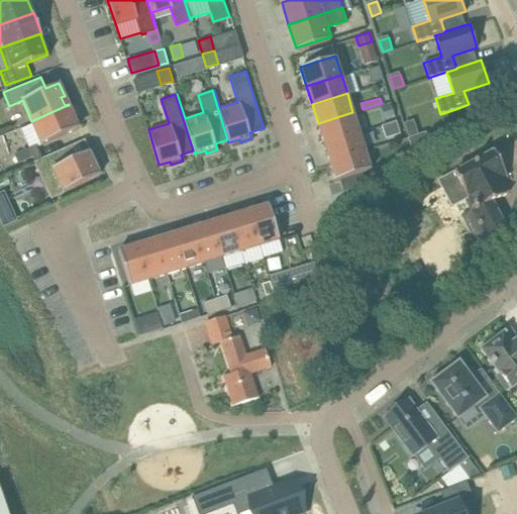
[(65,106),(31,121),(41,143),(79,126),(73,113),(69,115),(65,106)]
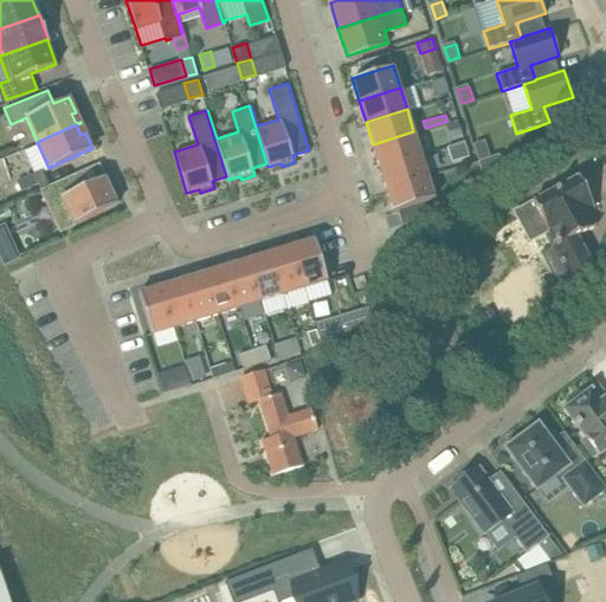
[(413,131),(373,144),(379,166),(420,153),(413,131)]
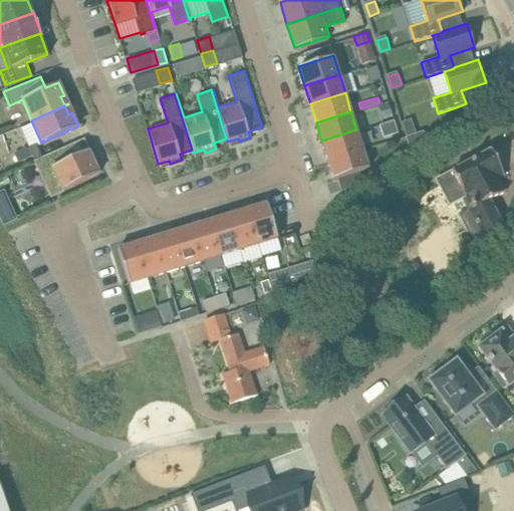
[(413,120),(403,123),(406,135),(407,136),(416,133),(413,120)]
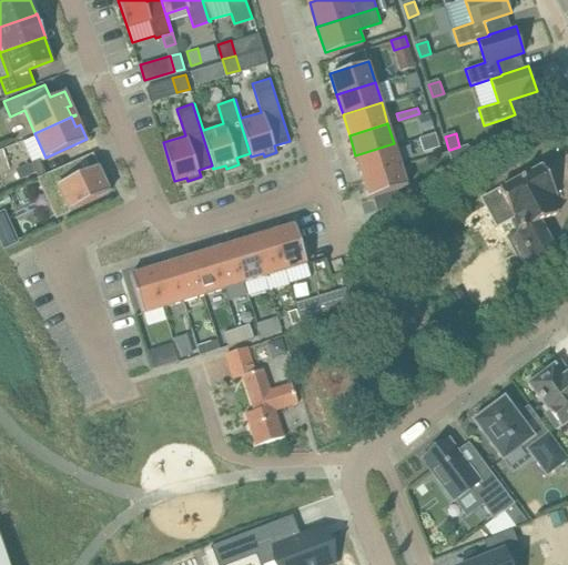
[(394,143),(355,155),(362,175),(401,163),(394,143)]
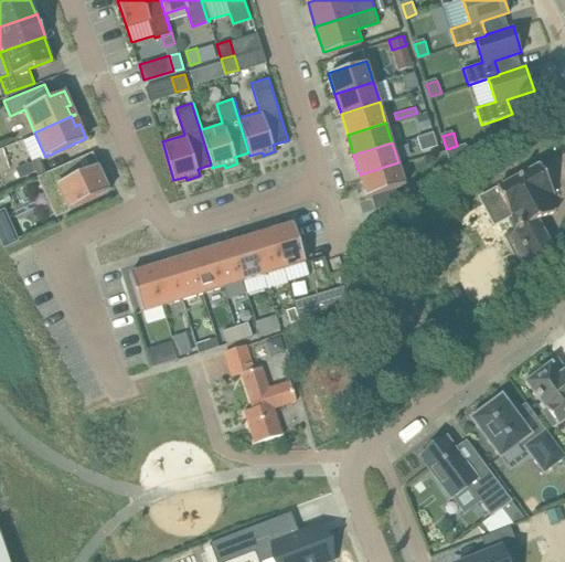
[(457,146),(447,149),(451,162),(470,157),(466,142),(457,146)]
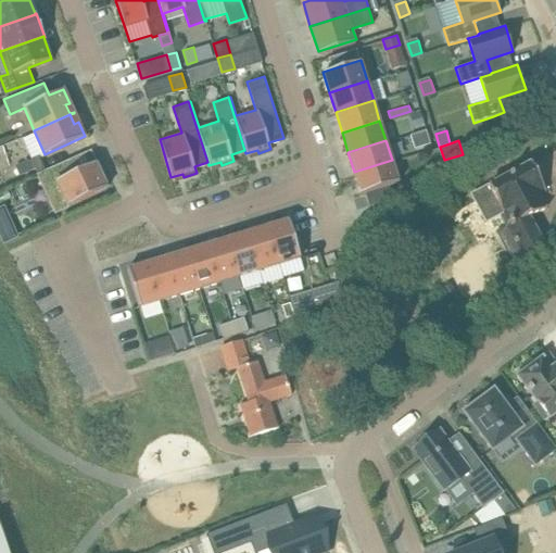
[(45,168),(38,153),(32,156),(38,172),(45,168)]
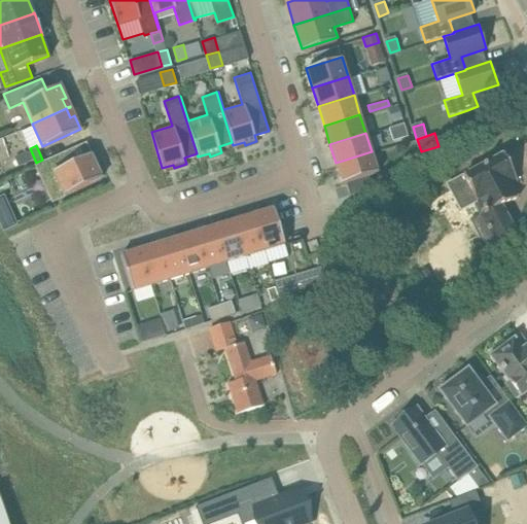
[(72,162),(67,148),(42,160),(36,163),(53,200),(98,178),(94,169),(98,167),(91,153),(72,162)]
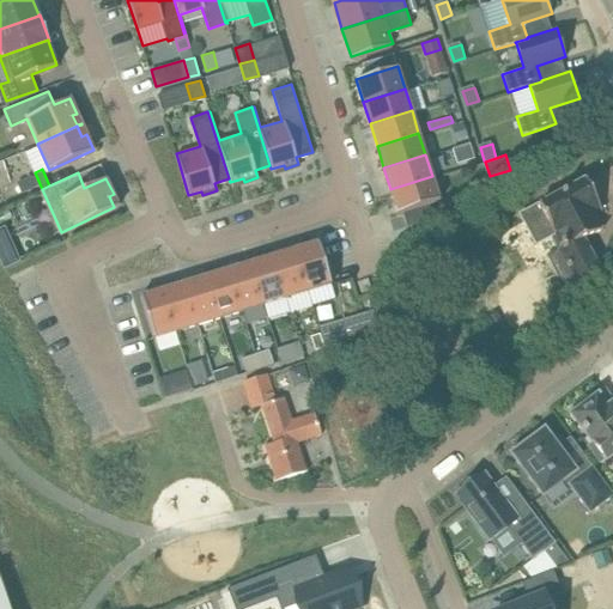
[(432,176),(390,189),(398,212),(402,211),(407,225),(434,217),(429,202),(439,200),(432,176)]
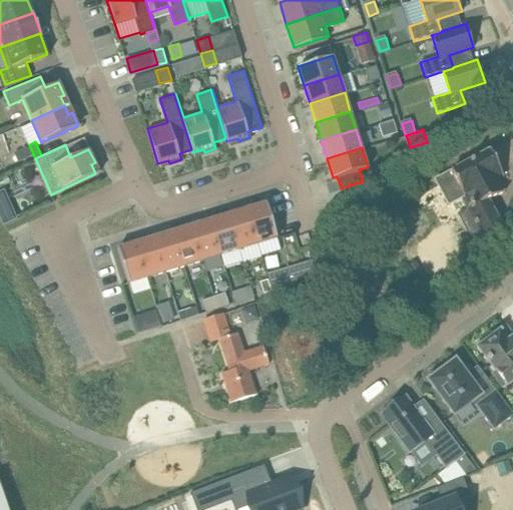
[(490,148),(436,177),(449,201),(464,193),(471,206),(459,212),(474,239),(502,224),(488,198),(505,188),(499,177),(504,174),(490,148)]
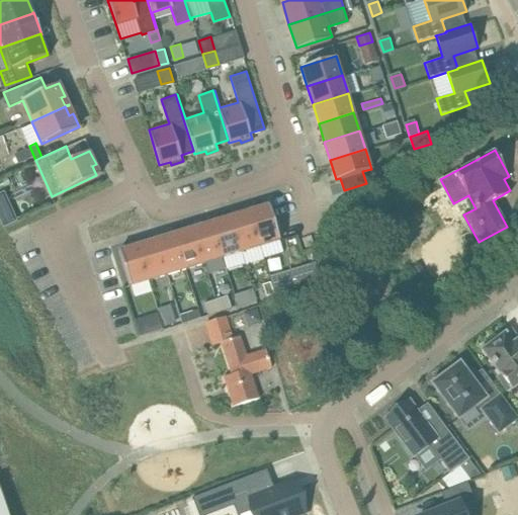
[(269,203),(250,209),(260,245),(279,239),(269,203)]
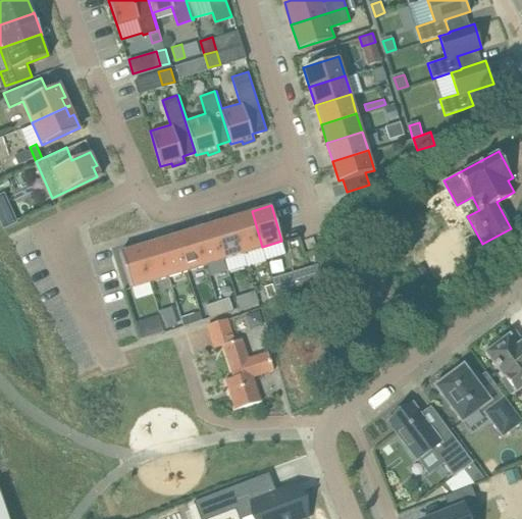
[(12,209),(0,214),(0,220),(3,227),(17,220),(12,209)]
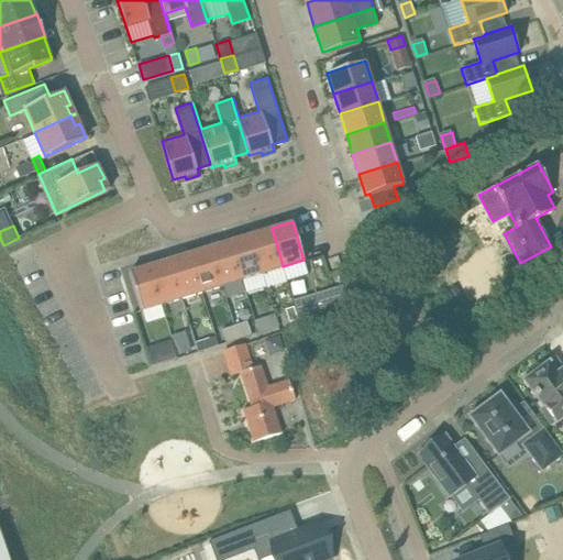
[(272,228),(251,233),(263,272),(283,266),(272,228)]
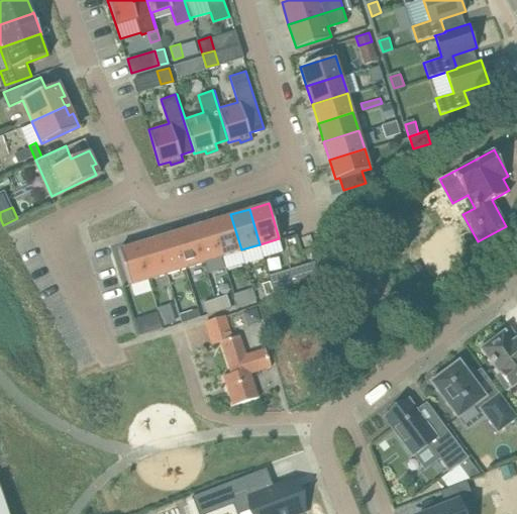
[(230,214),(212,220),(222,255),(241,249),(230,214)]
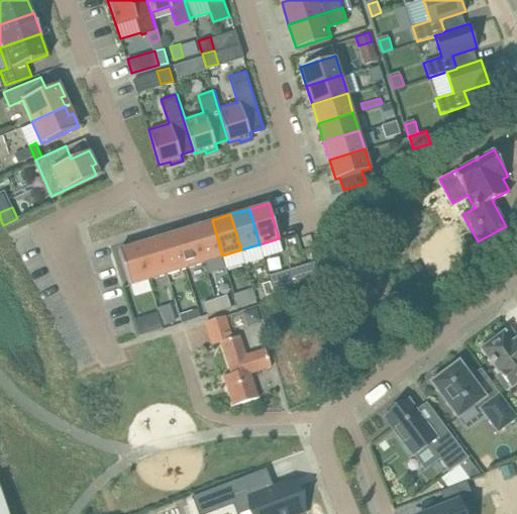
[(212,220),(193,226),(204,261),(222,255),(212,220)]
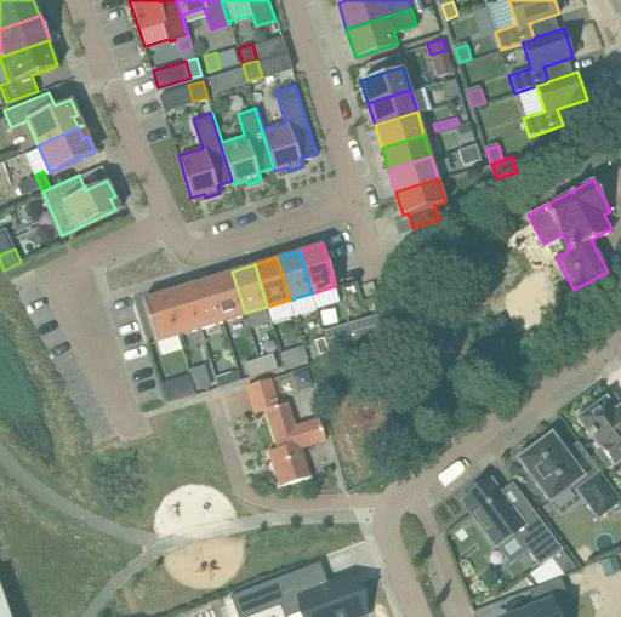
[(232,272),(210,278),(223,320),(245,313),(232,272)]
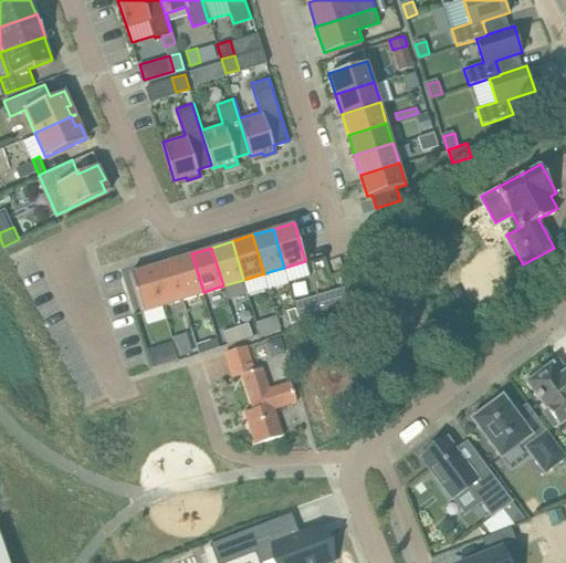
[(191,253),(171,260),(182,299),(203,292),(191,253)]
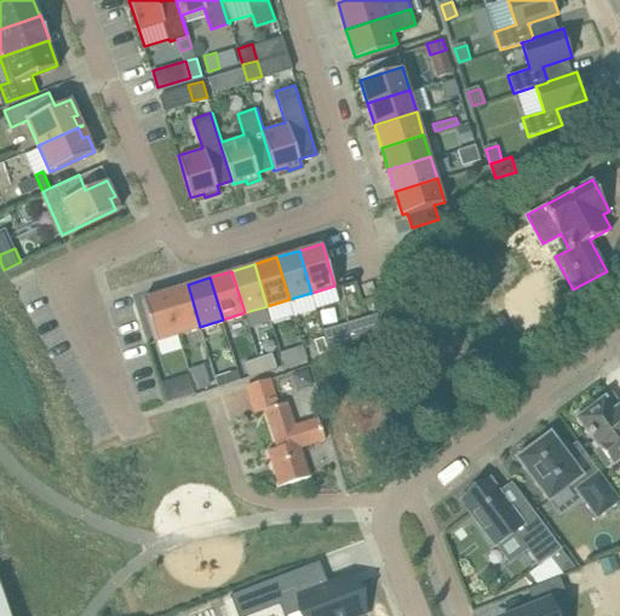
[(372,278),(361,282),(366,294),(377,291),(372,278)]
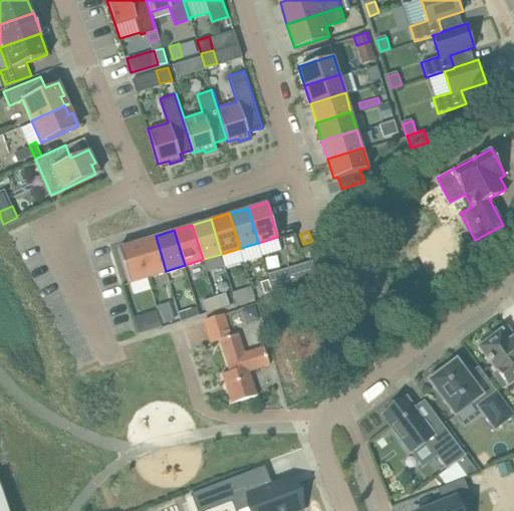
[(156,236),(137,241),(148,276),(166,271),(156,236)]
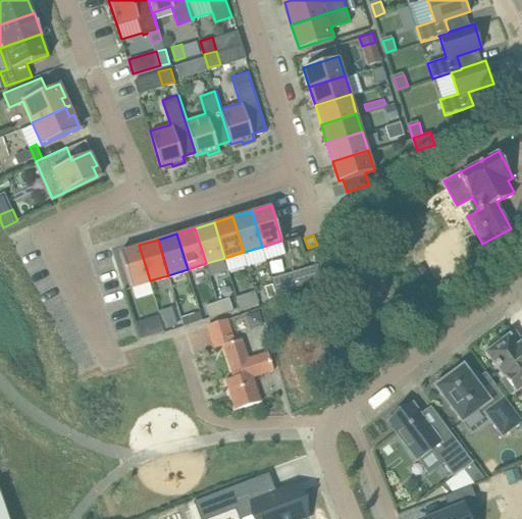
[(139,245),(119,251),(131,287),(150,280),(139,245)]
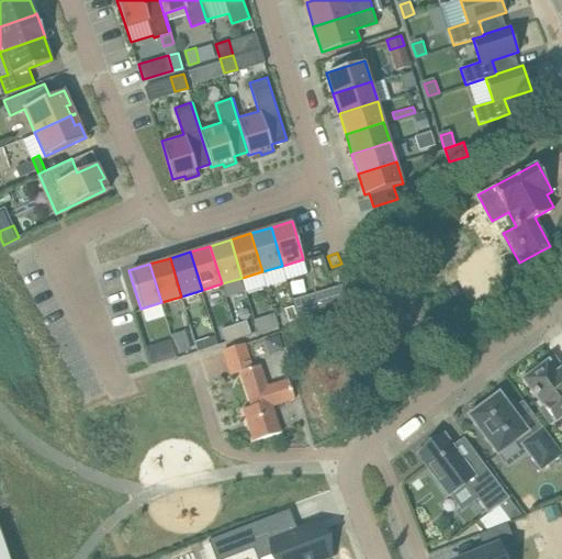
[(319,290),(292,298),(299,319),(324,303),(319,290)]
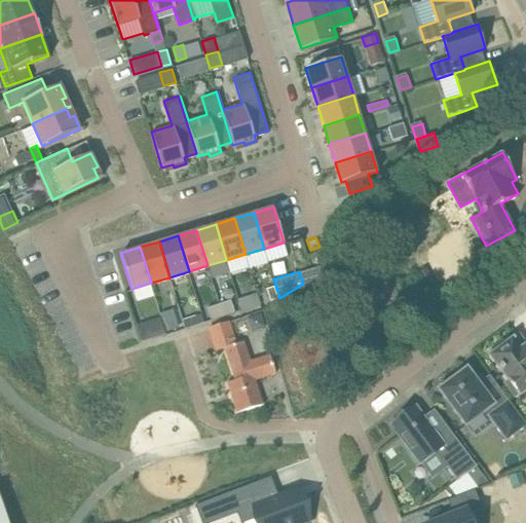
[(274,285),(266,287),(270,298),(277,296),(274,285)]
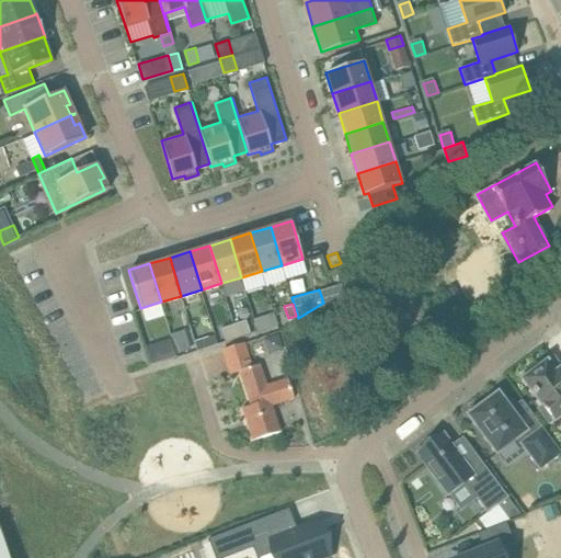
[(229,339),(253,330),(249,317),(225,326),(229,339)]
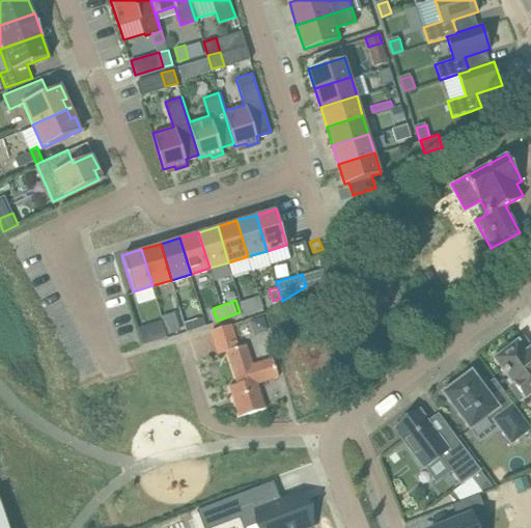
[(180,311),(142,323),(148,343),(207,325),(204,313),(183,321),(180,311)]
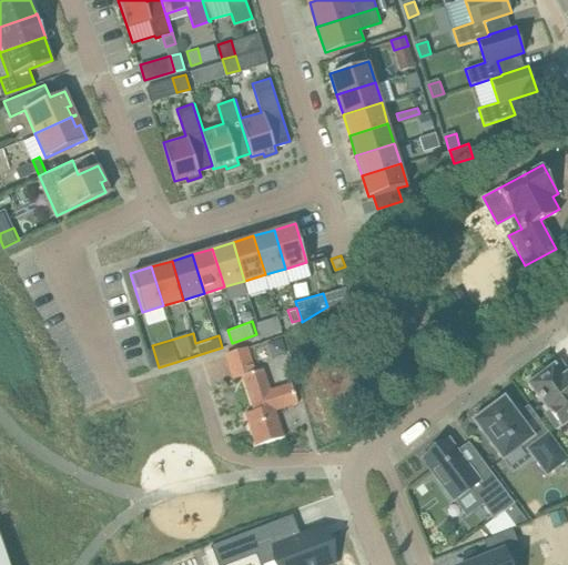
[(256,369),(249,345),(225,352),(233,377),(243,374),(254,409),(245,411),(256,444),(284,435),(275,407),(297,401),(291,382),(270,389),(263,366),(256,369)]
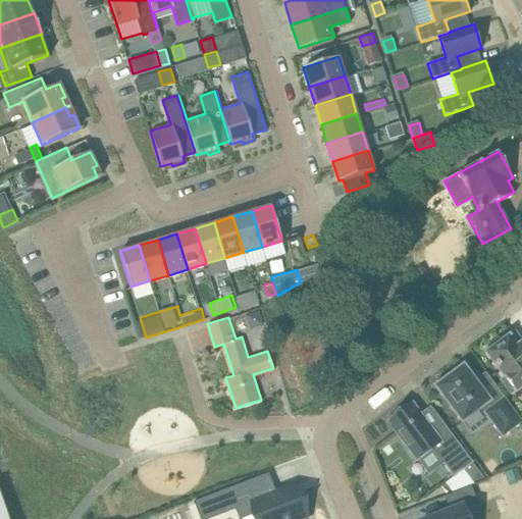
[(490,349),(487,351),(496,362),(494,363),(498,367),(499,366),(505,374),(504,374),(506,376),(503,378),(511,390),(514,387),(516,390),(521,384),(521,341),(515,330),(502,341),(499,338),(488,346),(490,349)]
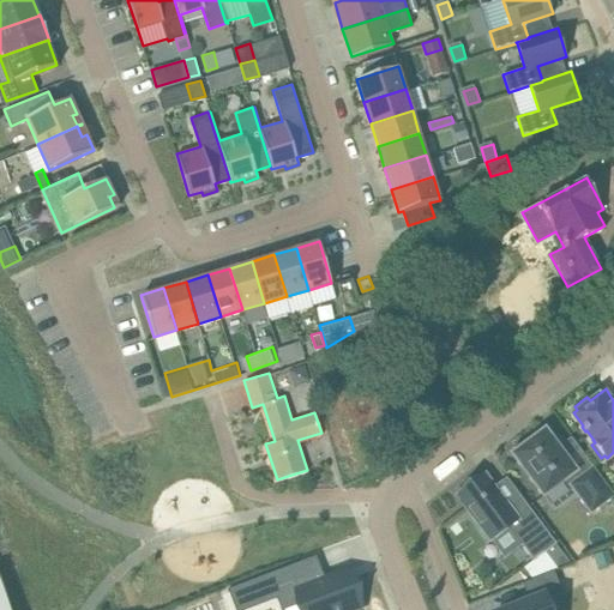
[(516,450),(512,452),(525,470),(543,494),(565,477),(576,491),(594,515),(613,500),(613,493),(595,467),(582,478),(545,428),(530,439),(528,435),(513,446),(516,450)]
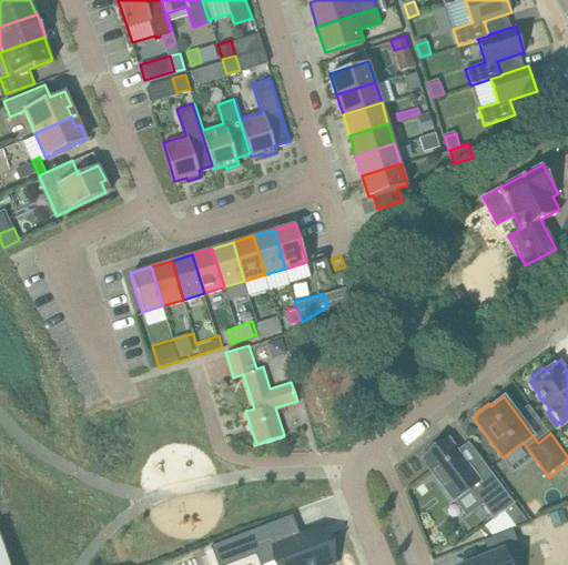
[(475,466),(452,435),(426,455),(457,495),(473,483),(497,515),(517,500),(486,457),(475,466)]
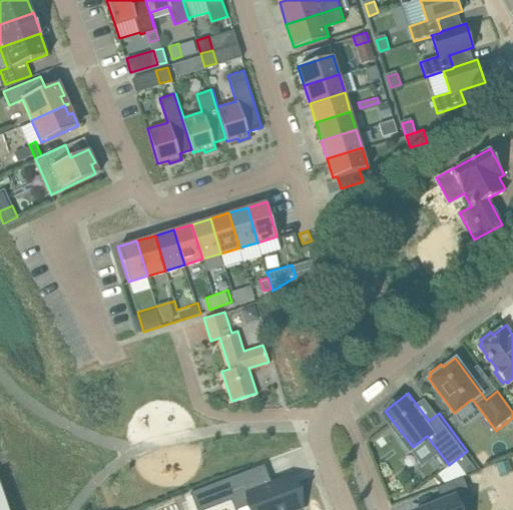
[(265,464),(190,492),(190,493),(193,492),(199,508),(232,495),(237,506),(250,501),(253,509),(294,509),(302,507),(292,482),(290,483),(286,484),(284,478),(272,482),(265,464)]
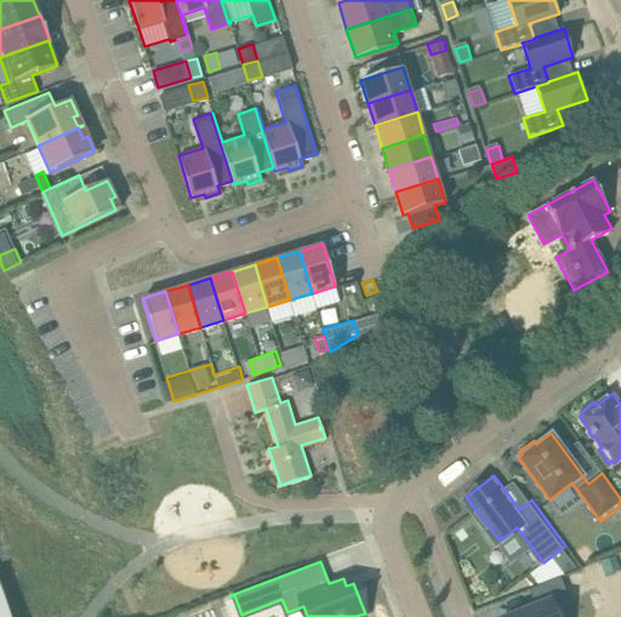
[(501,616),(557,616),(551,599),(567,593),(560,575),(529,588),(535,604),(501,616)]
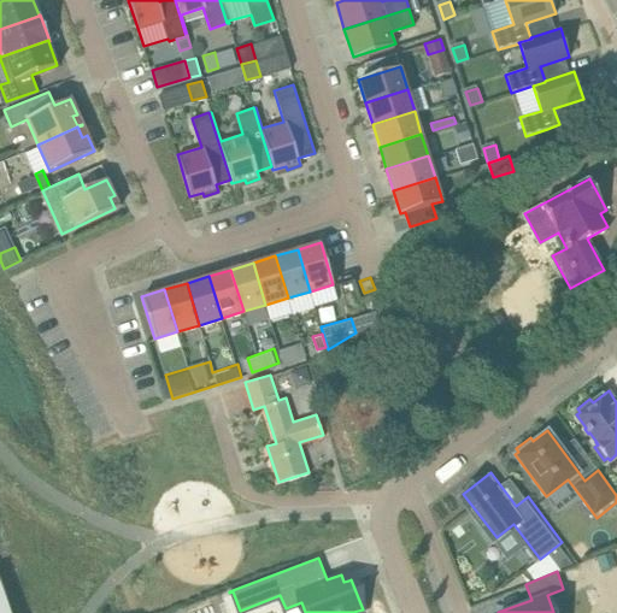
[(0,612),(11,612),(0,581),(0,612)]
